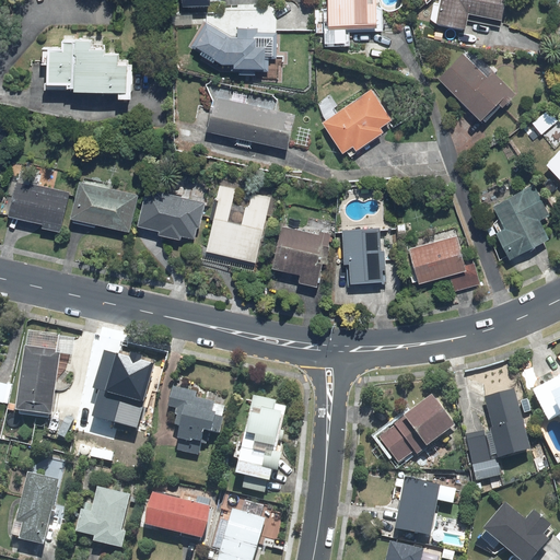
[(175,0),(175,9),(207,8),(206,0),(175,0)]
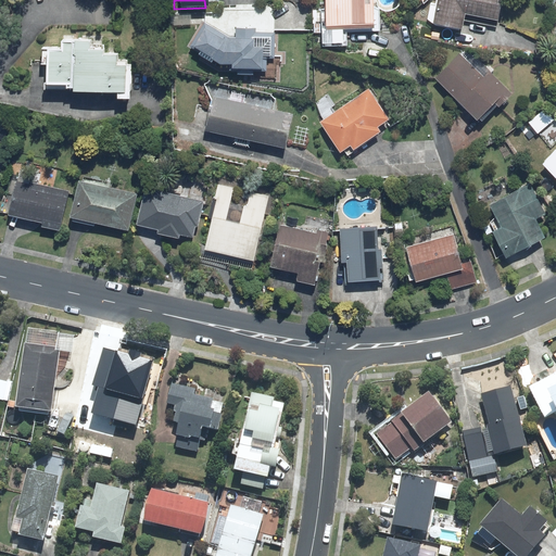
[(371,0),(321,0),(321,27),(371,27),(371,0)]
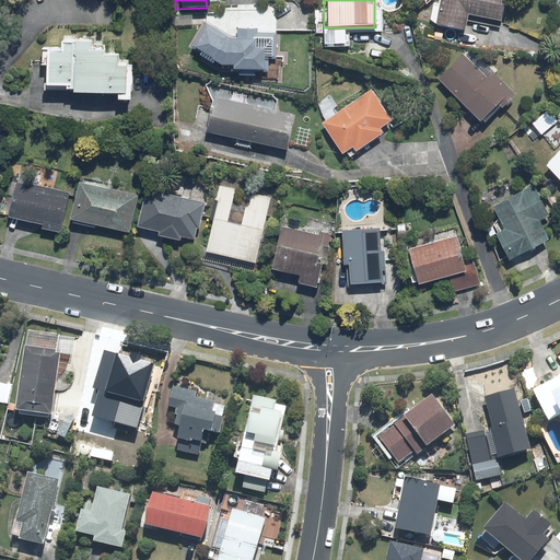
[(464,22),(500,30),(506,0),(438,0),(432,25),(462,32),(464,22)]
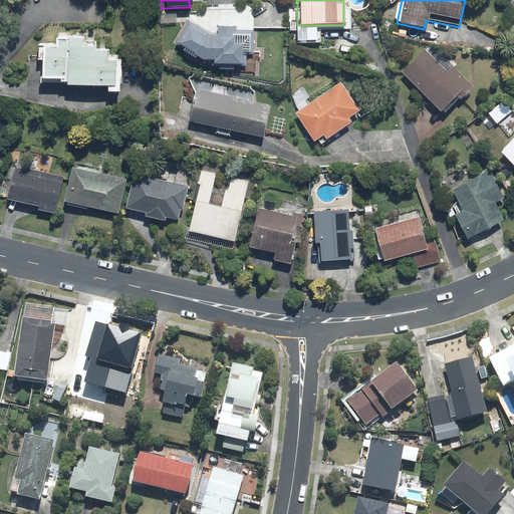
[(189,23),(173,45),(201,62),(210,62),(210,66),(239,67),(240,59),(253,59),(253,33),(236,33),(234,27),(216,26),(214,35),(208,35),(189,23)]
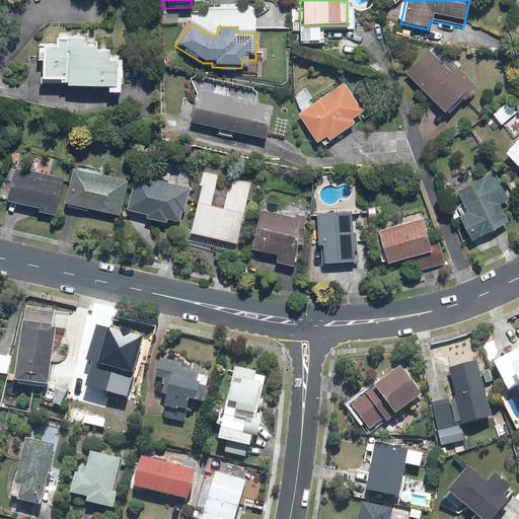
[(60,87),(113,86),(114,63),(104,62),(104,54),(91,54),(91,50),(79,49),(79,42),(53,41),(53,49),(41,49),(39,80),(61,80),(60,87)]
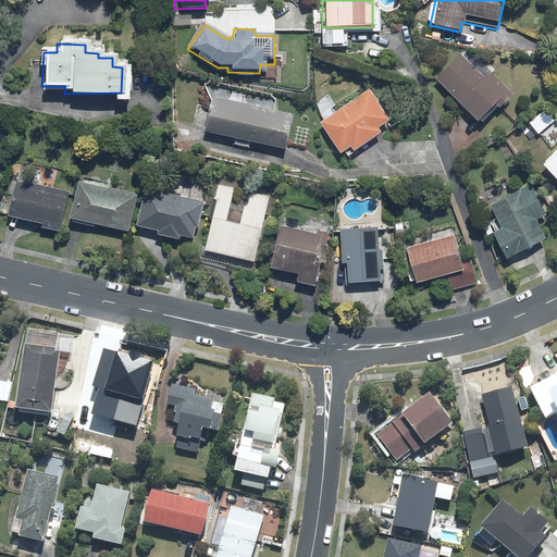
[(435,79),(474,122),(491,107),(495,110),(511,96),(468,49),(435,79)]
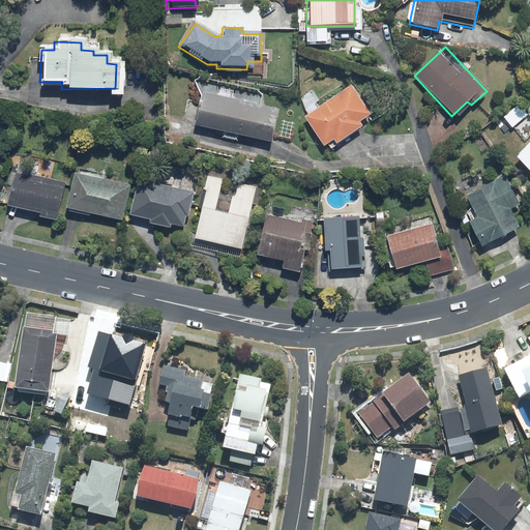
[(300,117),(320,148),(331,141),(333,143),(359,126),(356,122),(369,115),(350,85),(300,117)]
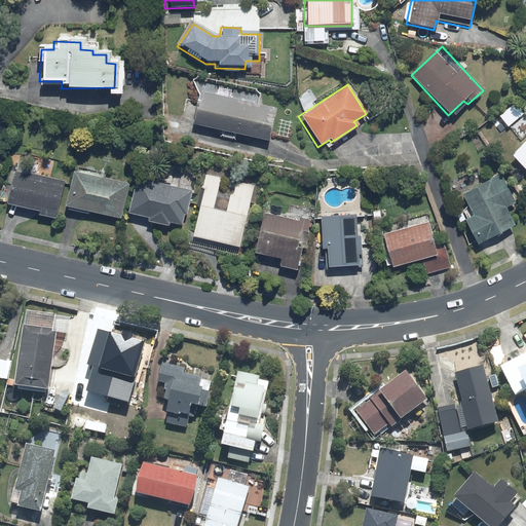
[(190,125),(267,142),(276,109),(199,92),(190,125)]
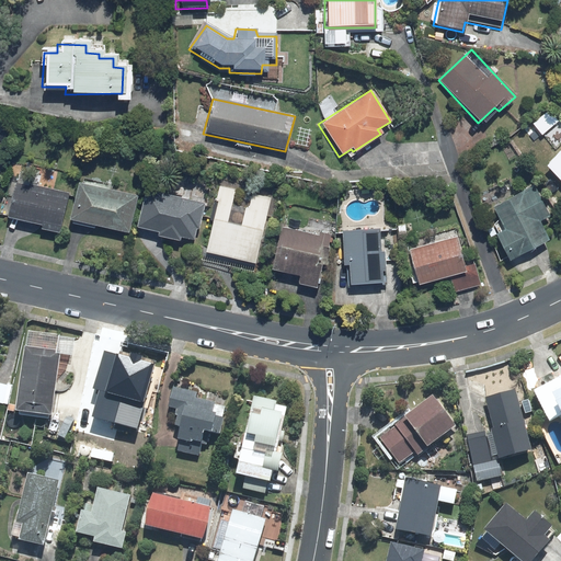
[(560,150),(544,167),(560,184),(560,150)]
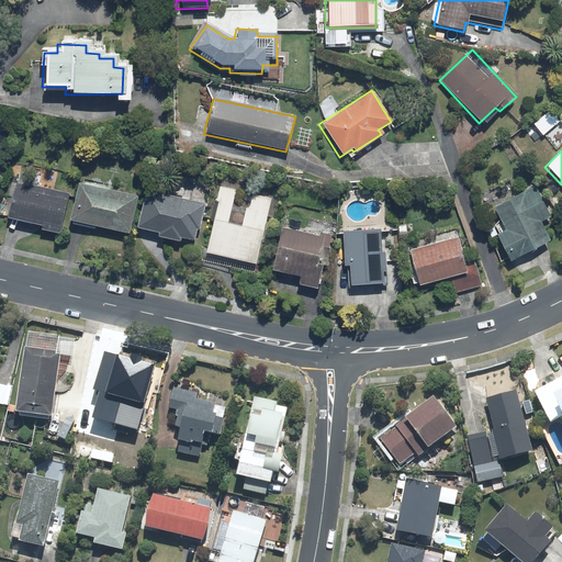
[(14,182),(7,218),(40,226),(38,229),(57,234),(69,195),(14,182)]
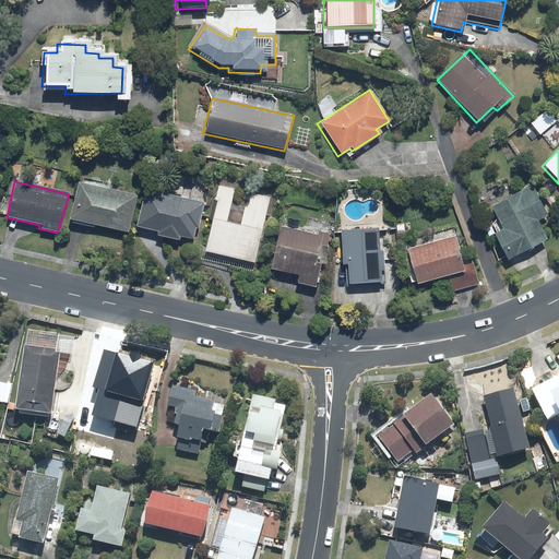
[(76,182),(67,222),(128,234),(138,197),(76,182)]
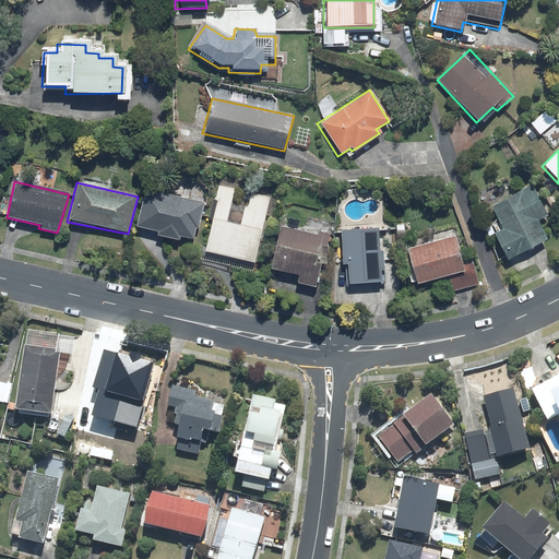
[(219,186),(203,251),(252,263),(268,199),(250,195),(247,209),(244,209),(239,226),(227,223),(235,190),(219,186)]
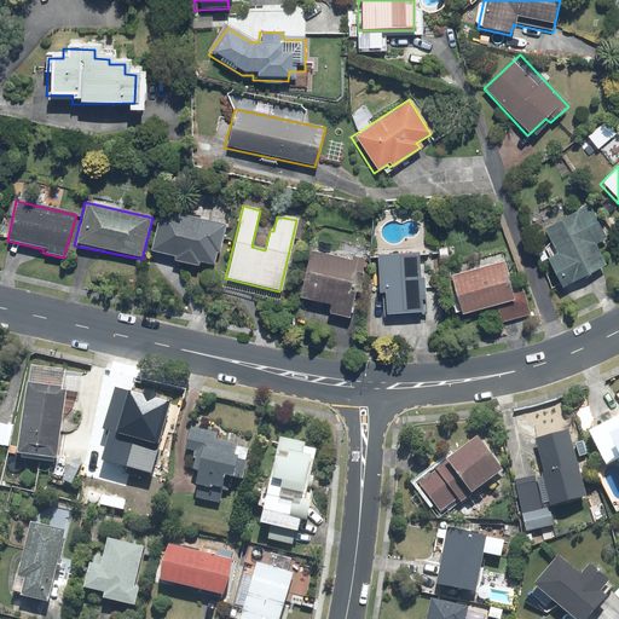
[(545,259),(561,289),(605,268),(594,246),(606,241),(589,206),(541,229),(553,255),(545,259)]
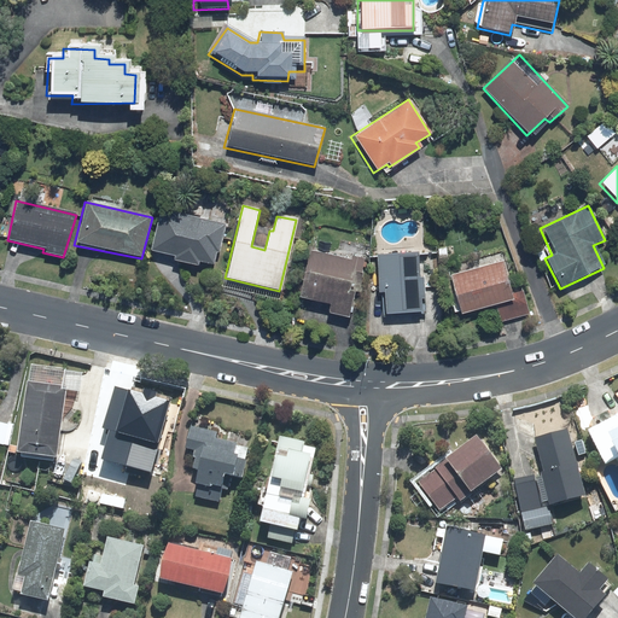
[(159,209),(150,251),(173,256),(172,261),(194,266),(197,263),(213,267),(215,255),(219,255),(226,225),(159,209)]
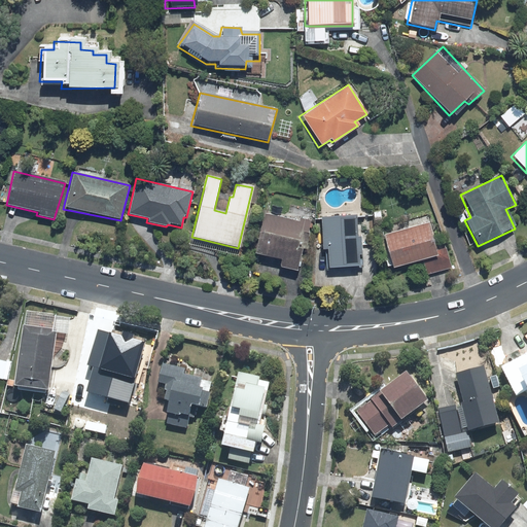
[(264,214),(253,255),(280,260),(279,269),(295,272),(300,249),(295,248),(302,234),(307,235),(311,221),(301,219),(300,223),(264,214)]
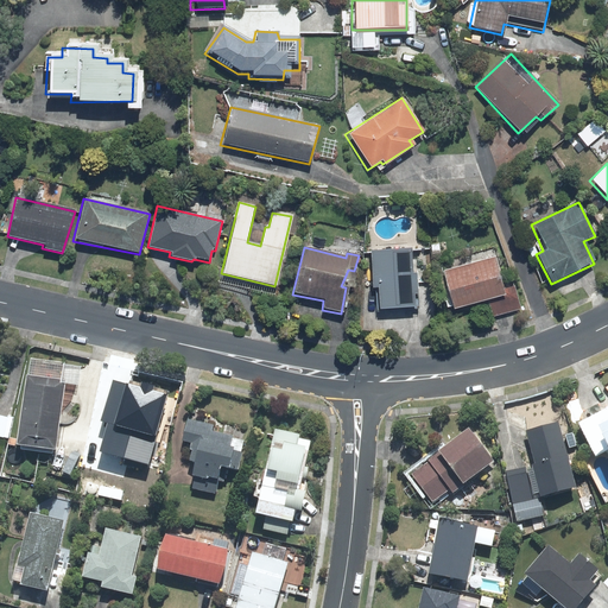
[(410,248),(368,249),(369,289),(375,289),(375,312),(412,310),(410,248)]
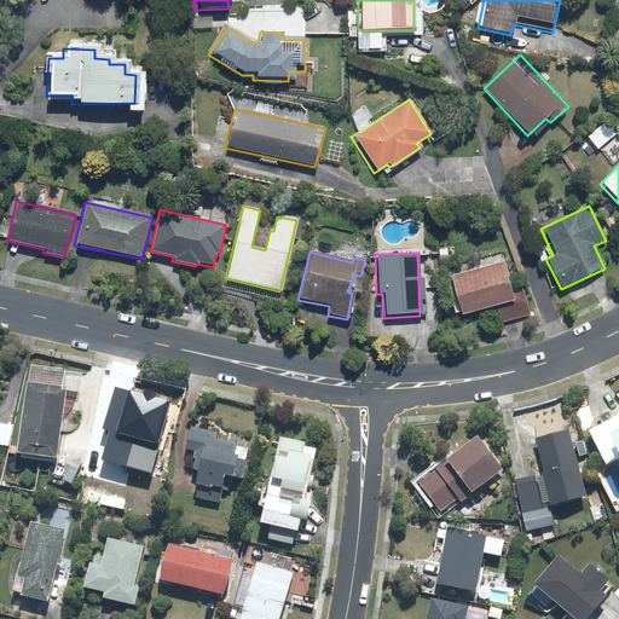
[(502,261),(447,277),(460,316),(495,305),(501,324),(530,316),(522,291),(512,295),(502,261)]
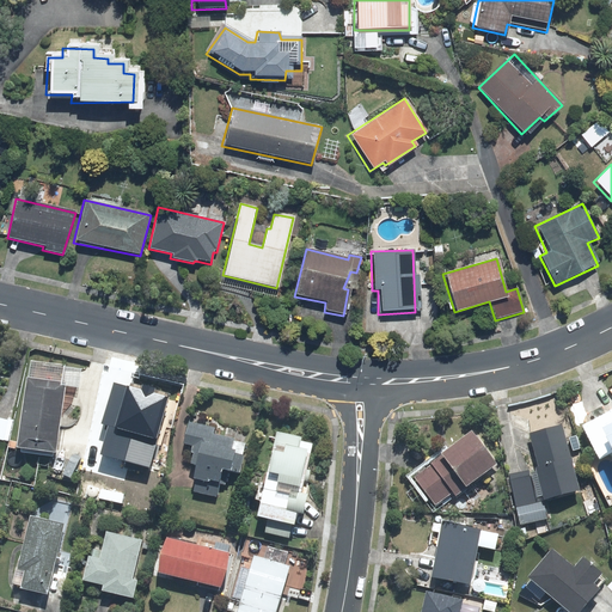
[(67,387),(31,384),(24,446),(61,450),(67,387)]
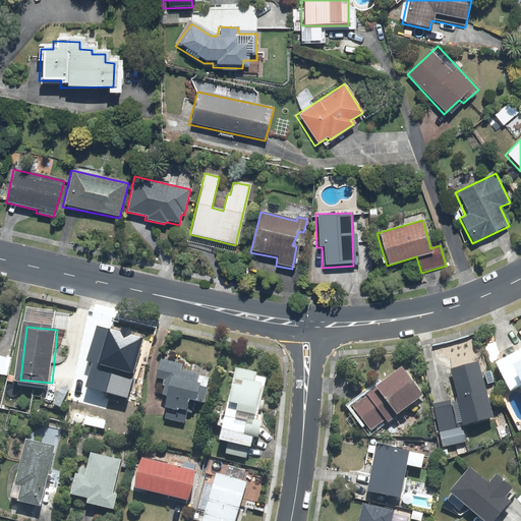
[(146,353),(99,341),(85,389),(133,401),(146,353)]
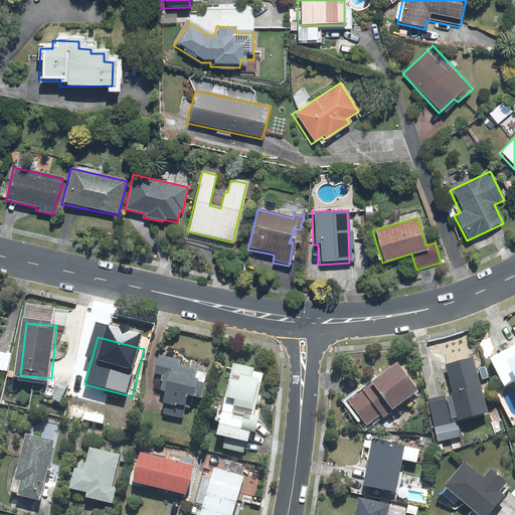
[(514,355),(503,362),(514,386),(514,355)]
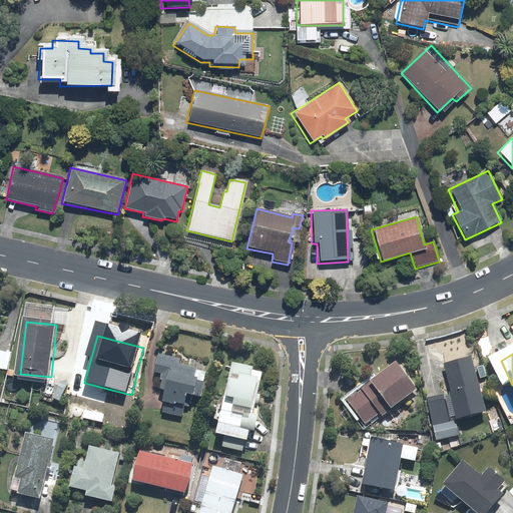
[(180,361),(158,357),(155,372),(164,374),(163,380),(167,380),(165,390),(168,391),(164,411),(187,416),(196,369),(179,366),(180,361)]
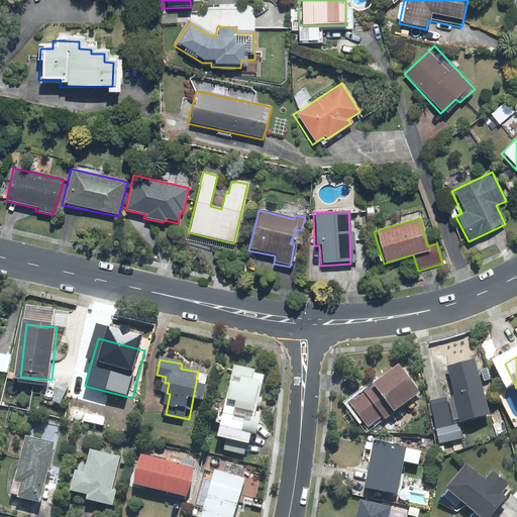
[(453,402),(431,407),(439,443),(458,439),(455,425),(484,418),(472,365),(446,370),(453,402)]
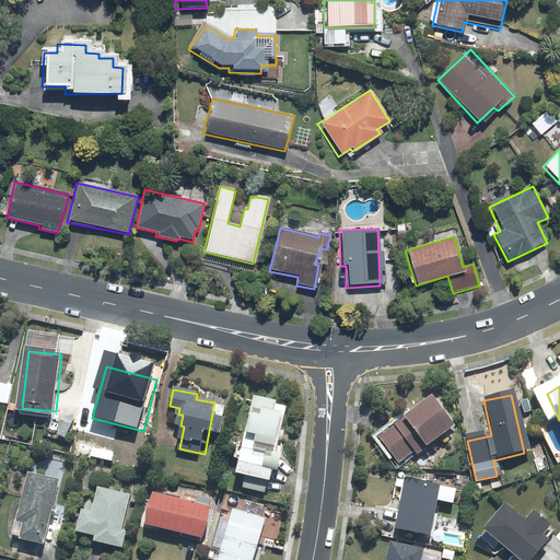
[(430,401),(381,440),(398,462),(446,423),(430,401)]
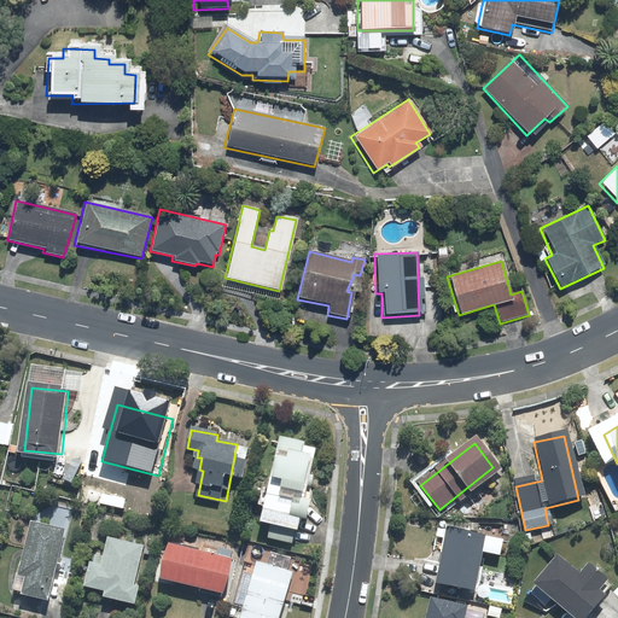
[(278,478),(274,478),(264,522),(273,524),(270,536),(295,541),(298,528),(304,529),(321,454),(285,445),(278,478)]
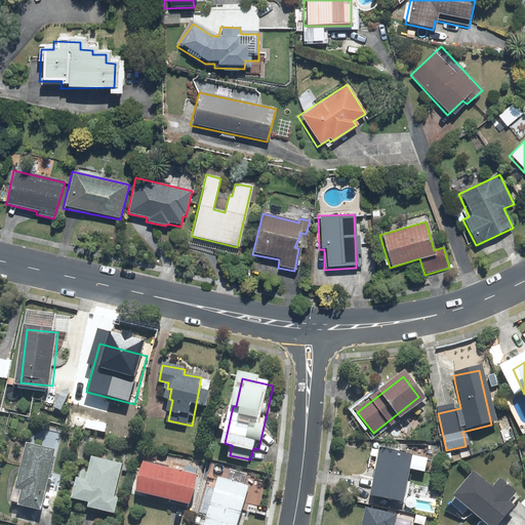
[(58,452),(30,446),(18,500),(47,507),(58,452)]
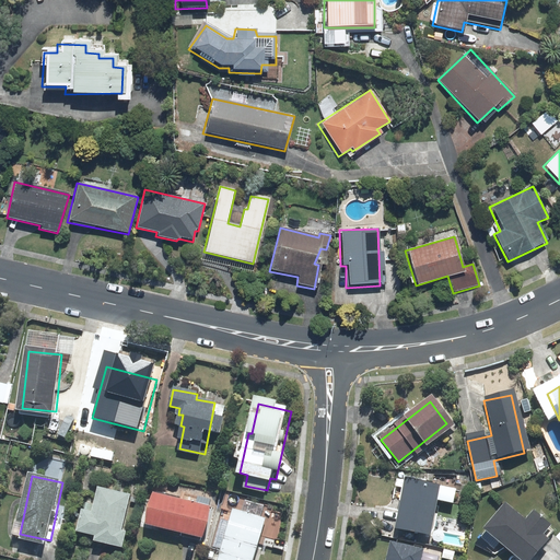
[(438,490),(404,482),(393,529),(428,537),(438,490)]
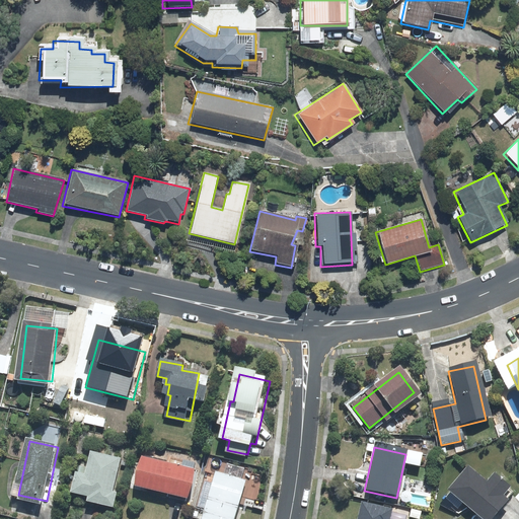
[(123,461),(94,455),(89,474),(81,472),(77,490),(97,494),(95,501),(119,506),(122,493),(116,492),(123,461)]
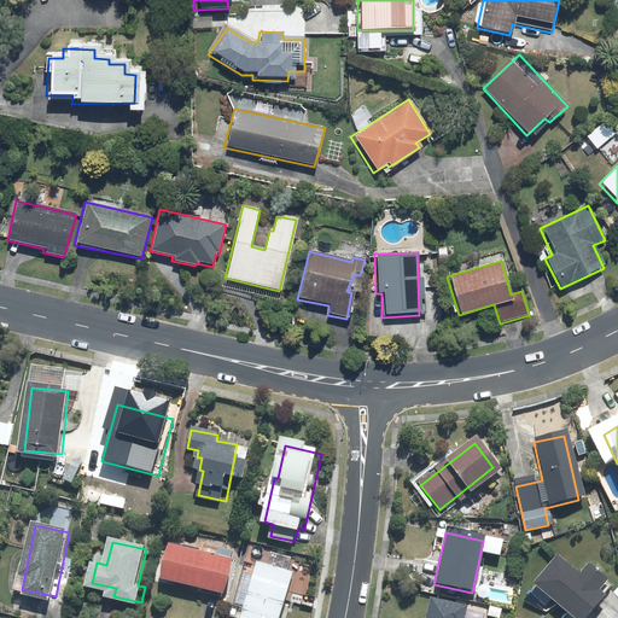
[(234,559),(170,547),(164,577),(228,589),(234,559)]
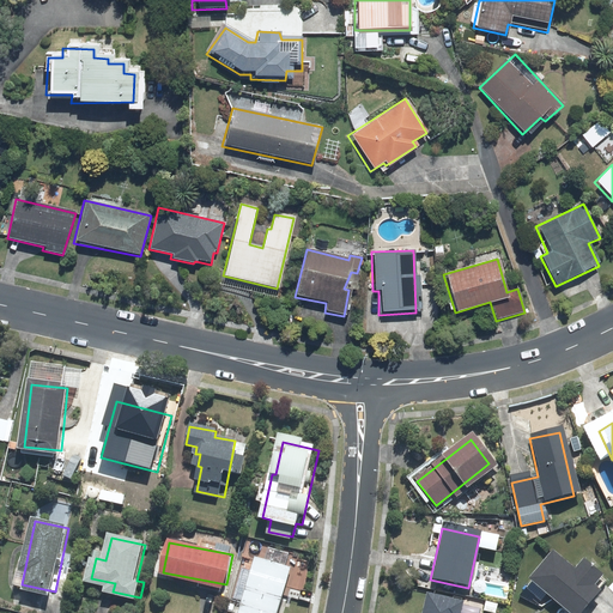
[(551,554),(529,580),(569,612),(578,612),(605,583),(582,564),(574,574),(551,554)]
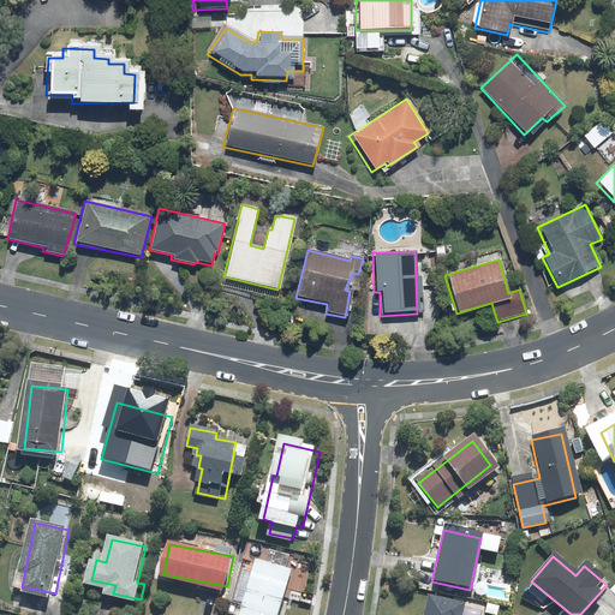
[(281,614),(293,573),(257,565),(244,614),(281,614)]
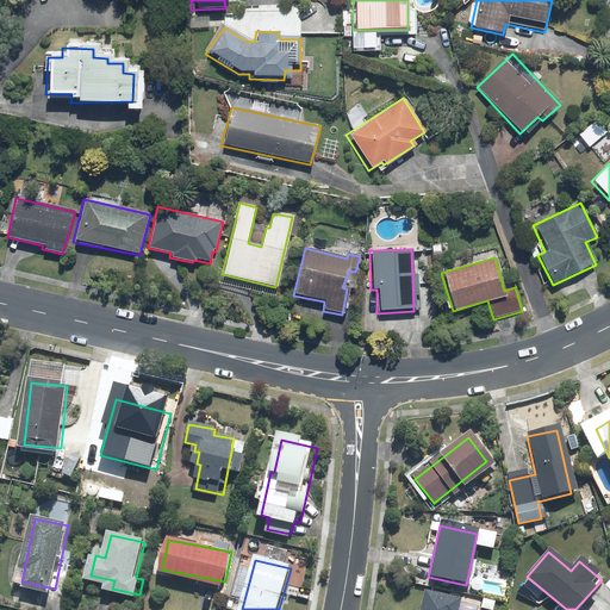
[(419,609),(453,609),(454,605),(423,598),(419,609)]
